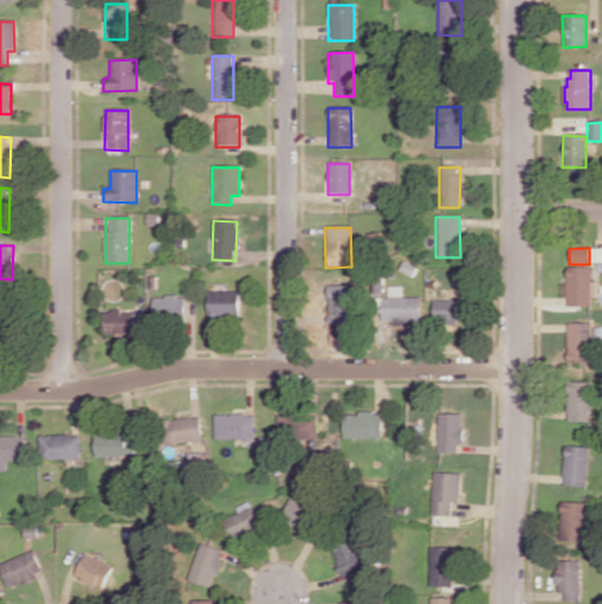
[(589,308),(589,299),(594,299),(594,283),(589,283),(589,269),(565,268),(564,307),(589,308)]
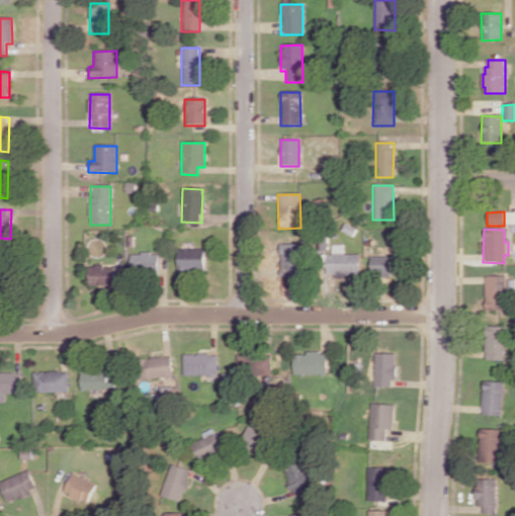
[(280,278),(307,277),(305,245),(279,245),(280,278)]
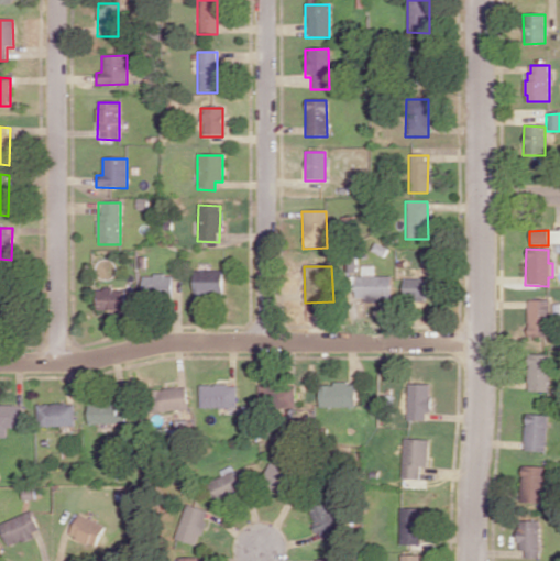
[(352,299),(390,299),(390,277),(371,277),(372,267),(360,266),(359,277),(353,277),(352,299)]
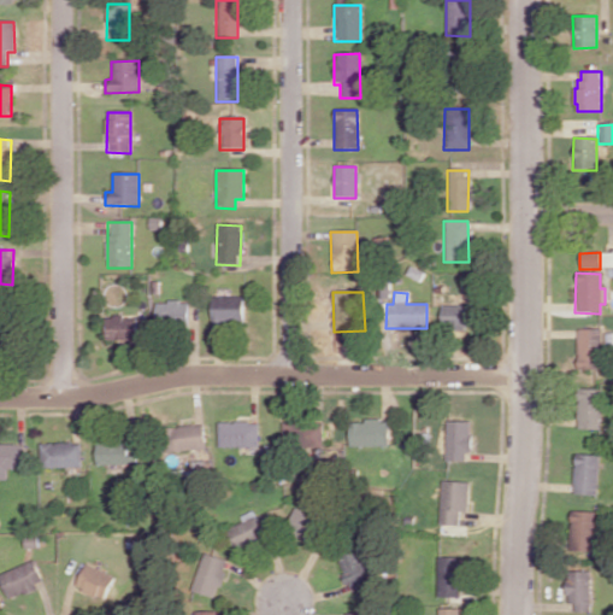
[(212,298),(211,326),(242,327),(243,298),(212,298)]
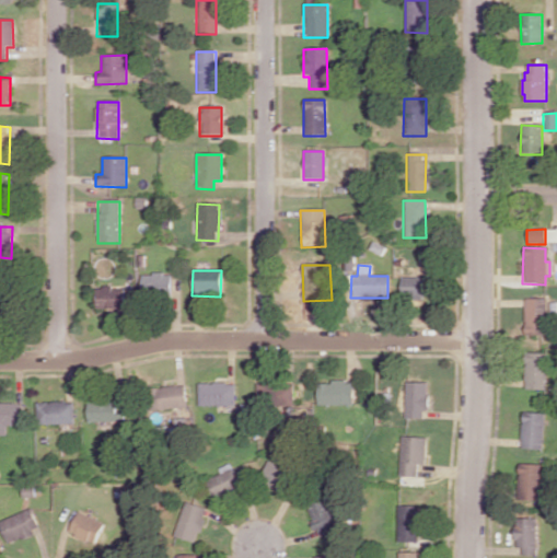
[(140,275),(140,294),(170,295),(170,275),(140,275)]
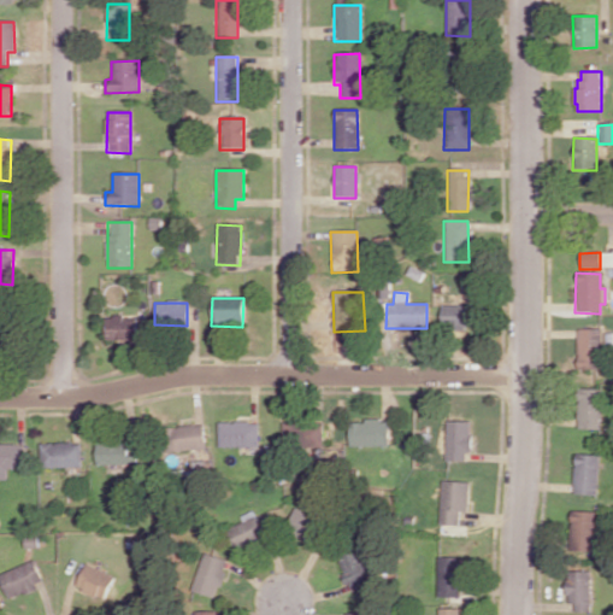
[(438,329),(471,329),(471,306),(440,306),(438,329)]
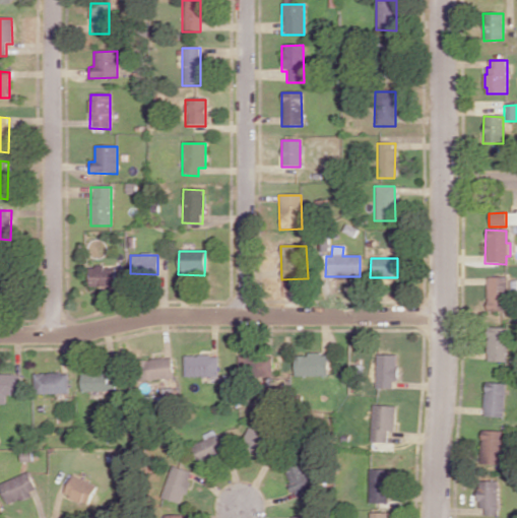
[(86,286),(115,287),(116,267),(87,266),(86,286)]
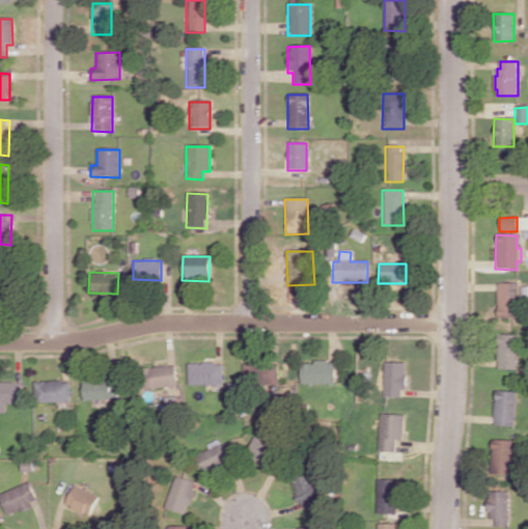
[(517,284),(496,283),(495,318),(516,318),(517,284)]
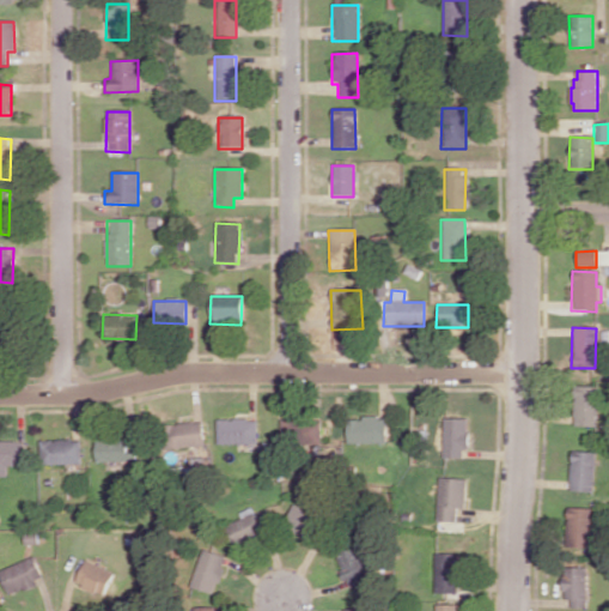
[(596,428),(597,387),(573,387),(572,428),(596,428)]
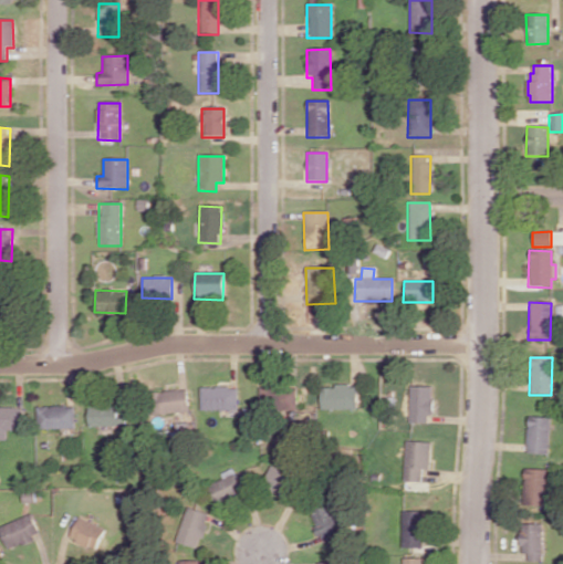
[(356,410),(355,386),(319,387),(320,410),(356,410)]
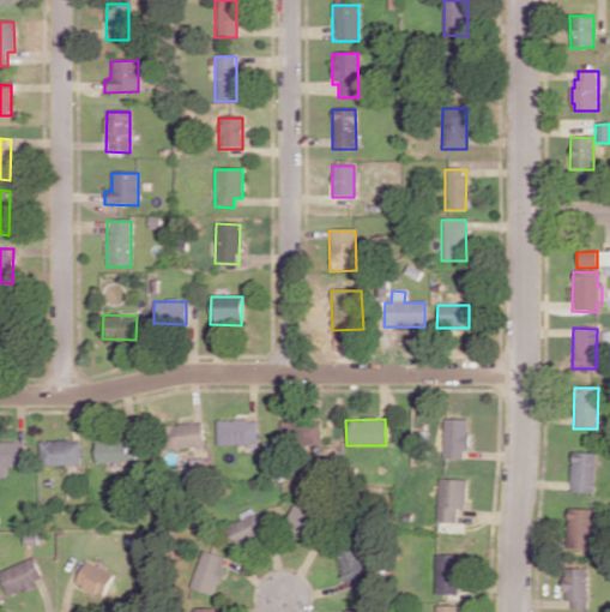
[(441,460),(465,460),(466,420),(442,420),(441,460)]
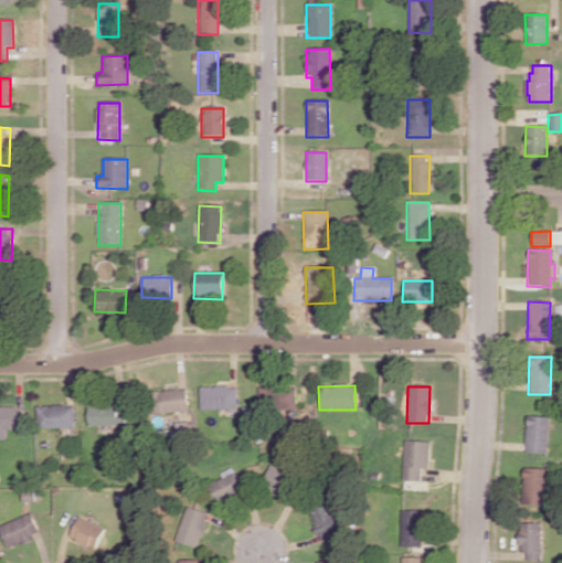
[(198,388),(198,410),(235,411),(235,388),(198,388)]
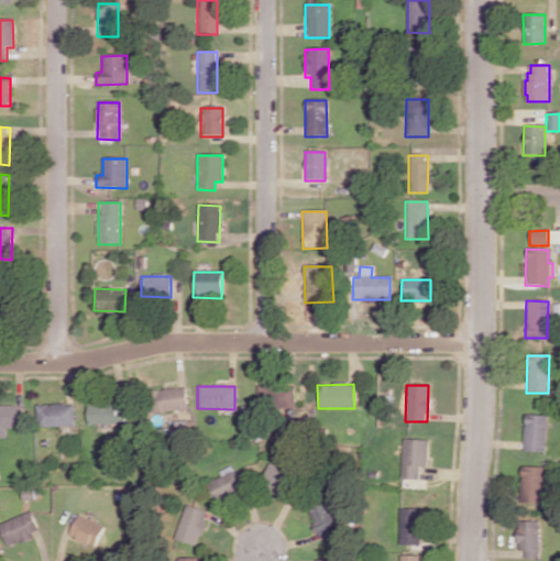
[(294,407),(293,386),(255,387),(255,408),(294,407)]
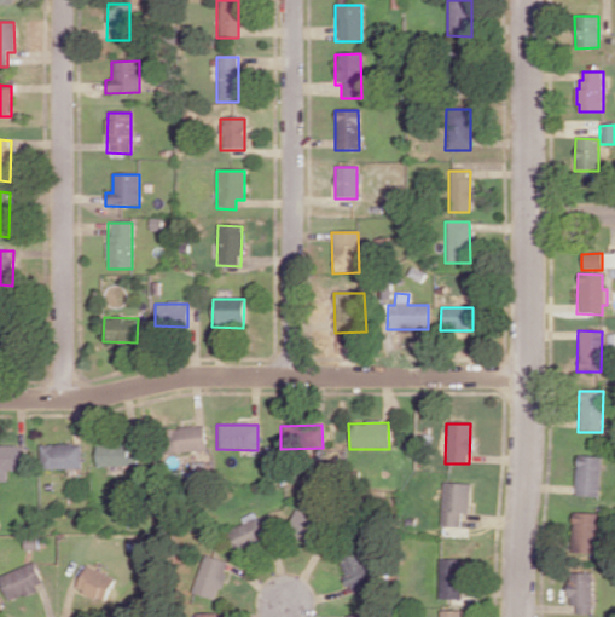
[(167,454),(203,453),(203,428),(167,430),(167,454)]
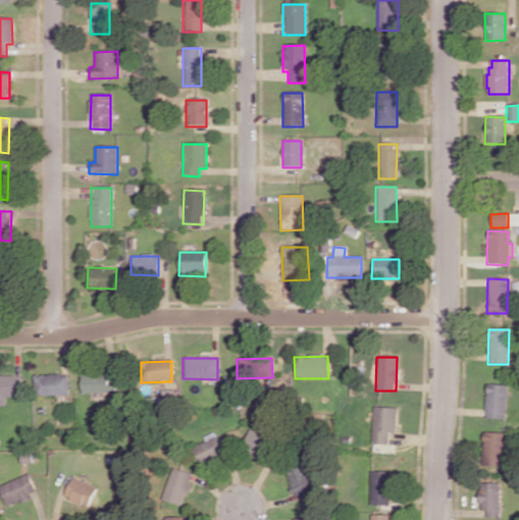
[(67,396),(67,375),(33,376),(33,396),(67,396)]
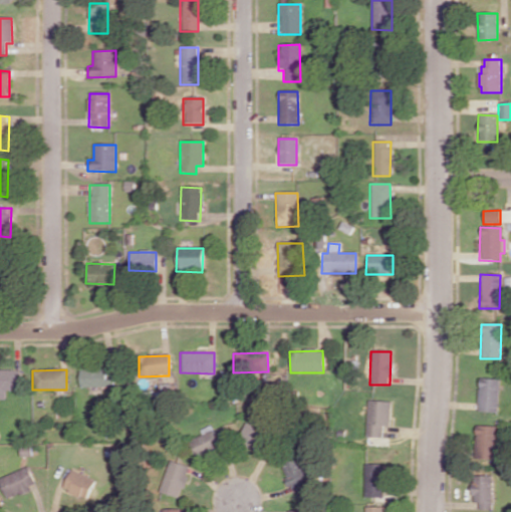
[(78,387),(112,389),(112,370),(79,369),(78,387)]
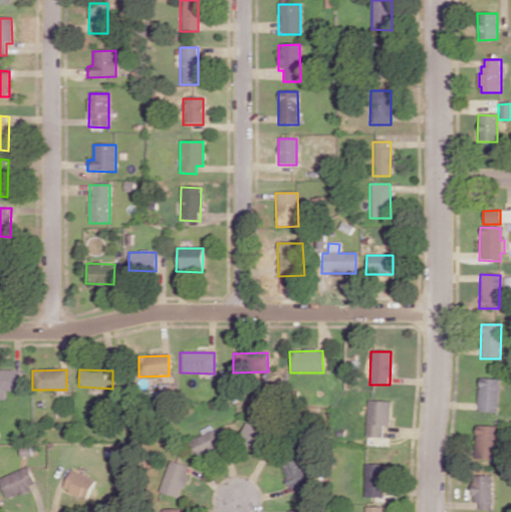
[(0,400),(4,401),(5,391),(19,391),(19,371),(0,370),(0,400)]
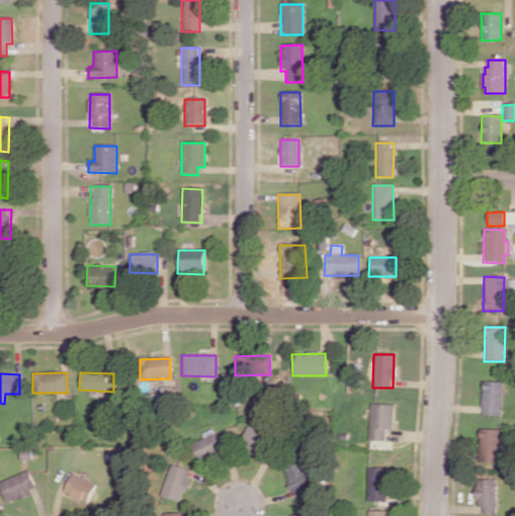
[(500,417),(503,382),(482,381),(480,415),(500,417)]
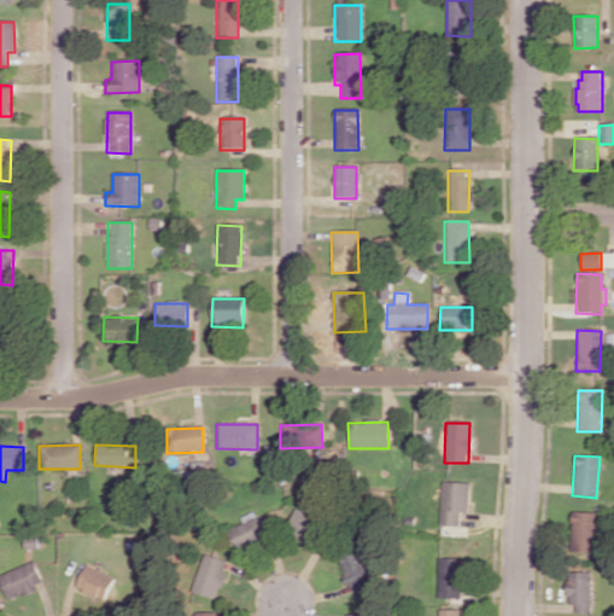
[(439,527),(458,528),(460,515),(467,515),(468,483),(440,482),(439,527)]
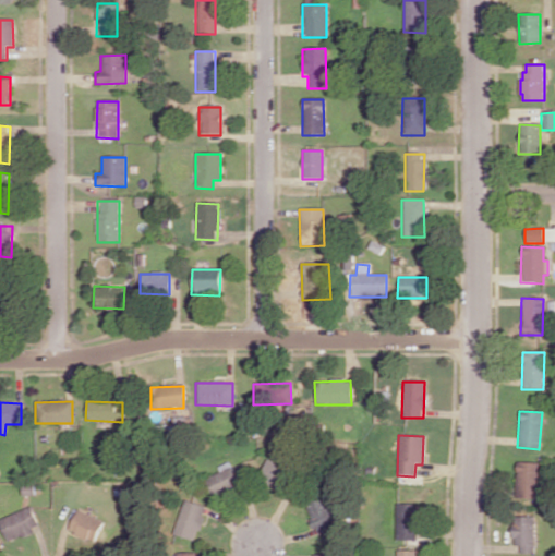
[(258,485),(281,493),(290,467),(266,459),(258,485)]
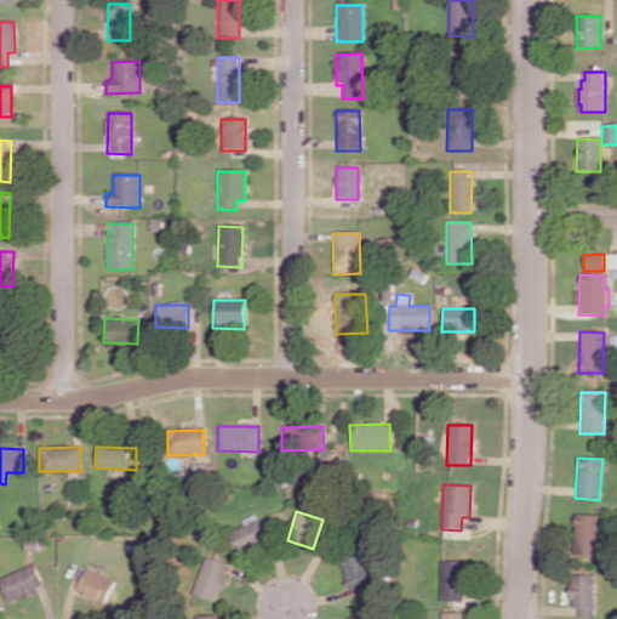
[(233,554),(263,544),(253,516),(239,521),(241,528),(227,533),(233,554)]
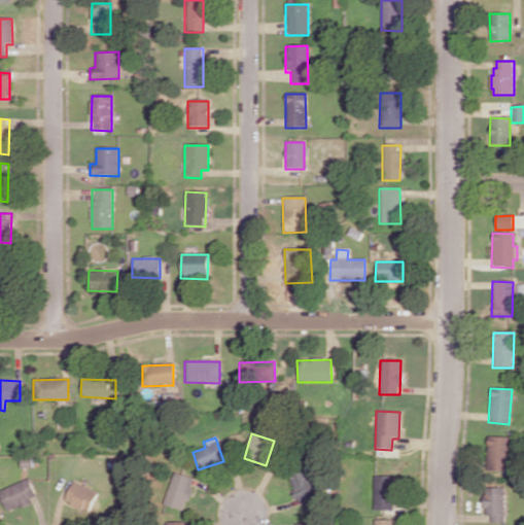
[(507,471),(508,438),(487,438),(486,471),(507,471)]
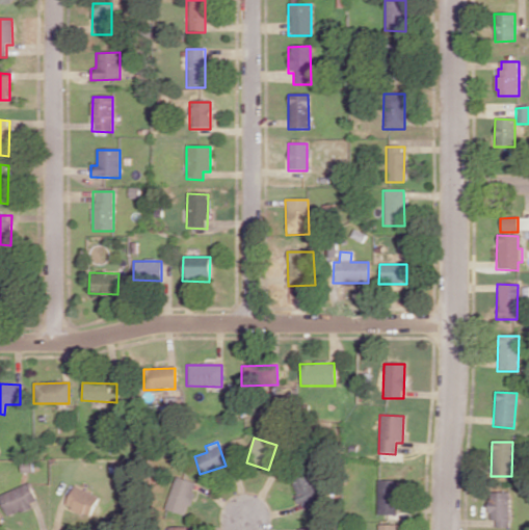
[(308,475),(290,481),(299,510),(318,504),(308,475)]
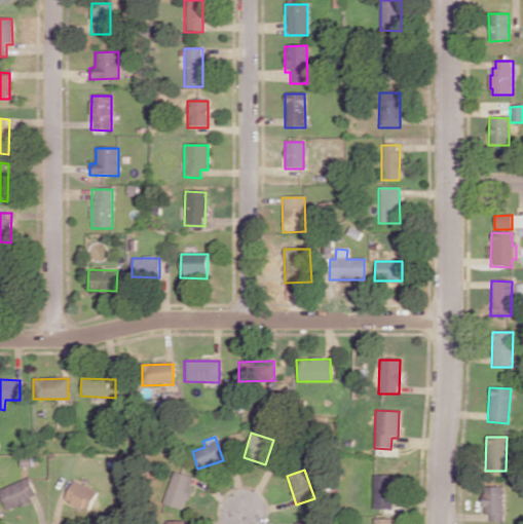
[(192,478),(172,472),(162,504),(183,511),(192,478)]
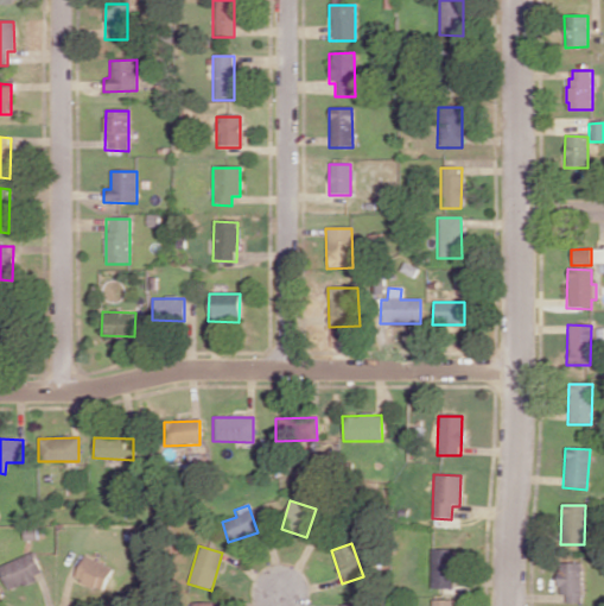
[(430,589),(453,589),(453,550),(431,550),(430,589)]
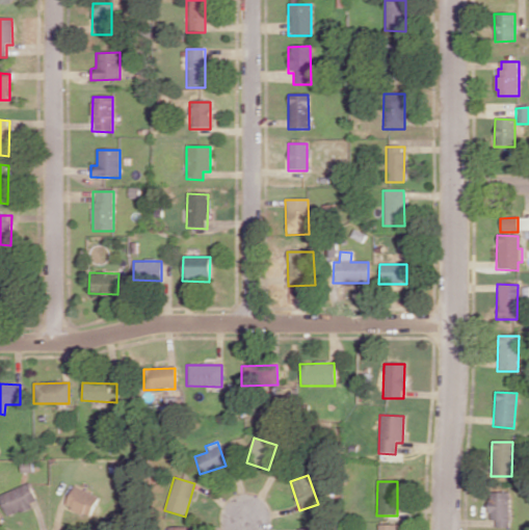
[(36,506),(29,484),(0,494),(0,501),(5,517),(36,506)]
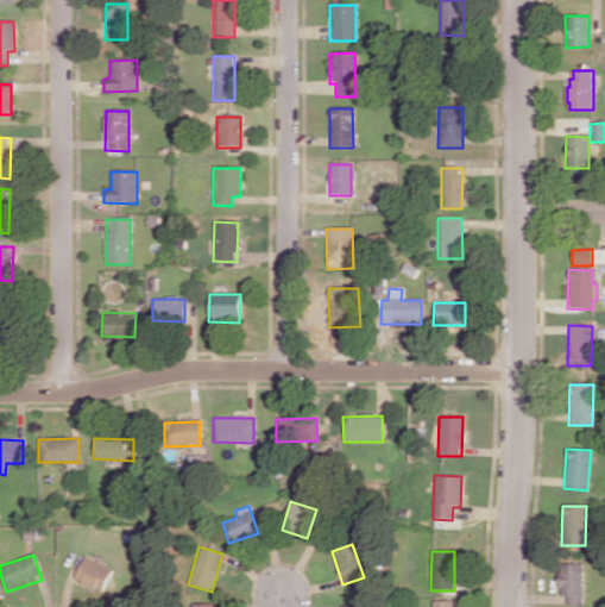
[(111,568),(82,558),(74,583),(102,593),(111,568)]
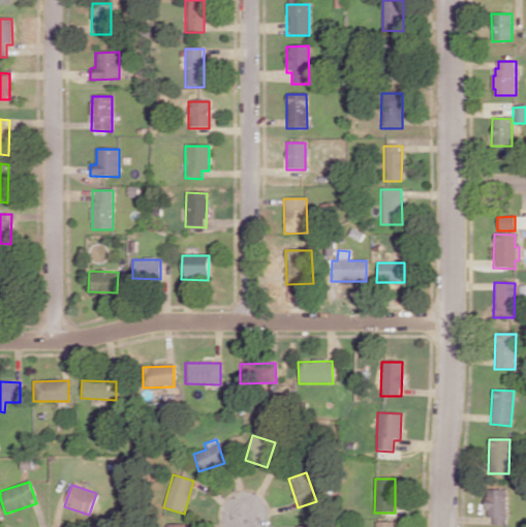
[(492,526),(506,525),(505,490),(485,490),(485,519),(492,519),(492,526)]
